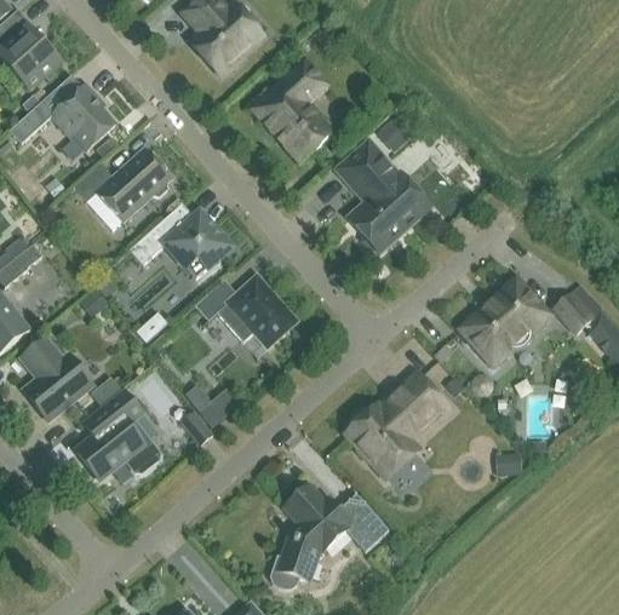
[(0,16),(10,9),(3,0),(0,0),(0,16)]
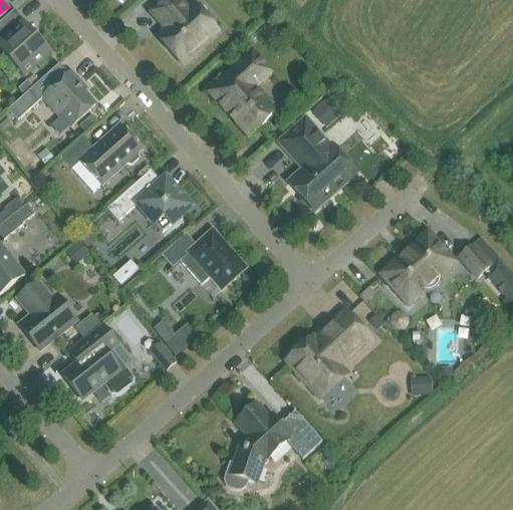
[(162,0),(152,10),(167,26),(157,35),(180,60),(183,57),(186,60),(200,47),(197,44),(216,28),(193,2),(187,8),(180,0),(162,0)]
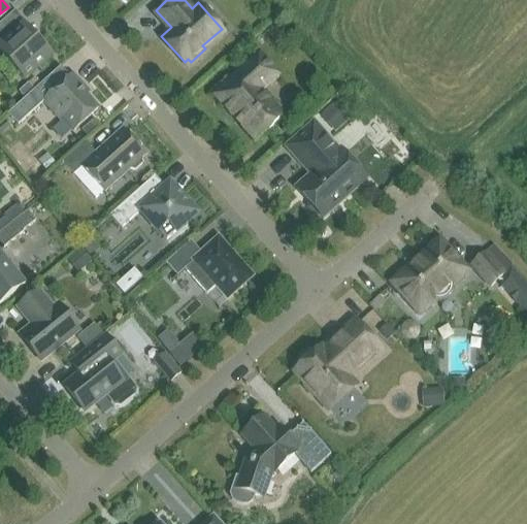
[(42,60),(50,54),(23,24),(26,21),(14,7),(0,20),(0,41),(1,42),(0,42),(0,50),(24,76),(37,65),(40,69),(46,64),(42,60)]
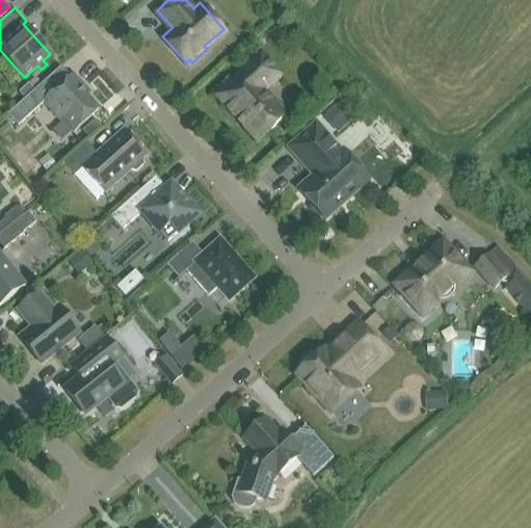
[(261,51),(232,76),(241,87),(222,104),(256,140),(284,115),(261,89),(280,73),(261,51)]
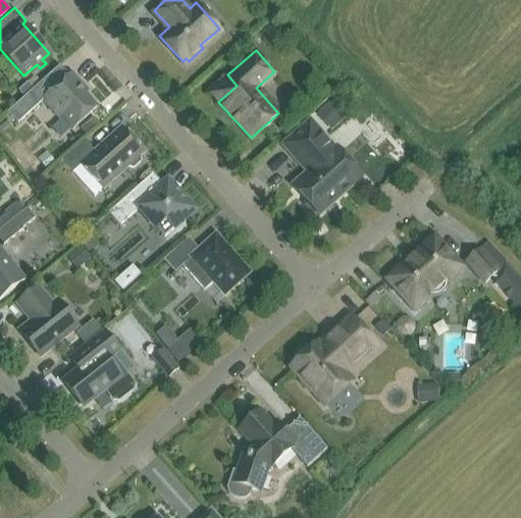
[(77,84),(81,82),(71,71),(42,97),(59,116),(61,113),(72,125),(96,105),(77,84)]
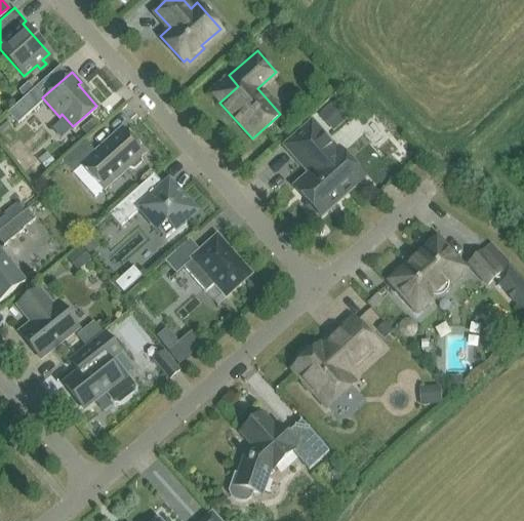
[(17,88),(24,94),(33,86),(27,80),(17,88)]
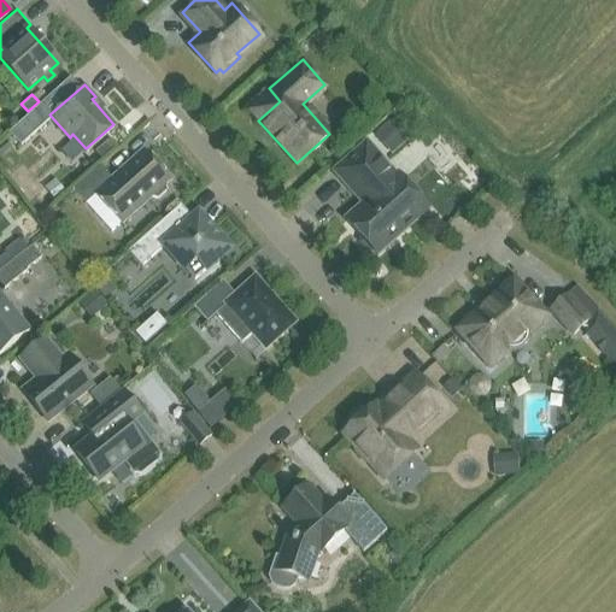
[(10,130),(21,142),(45,119),(34,107),(10,130)]
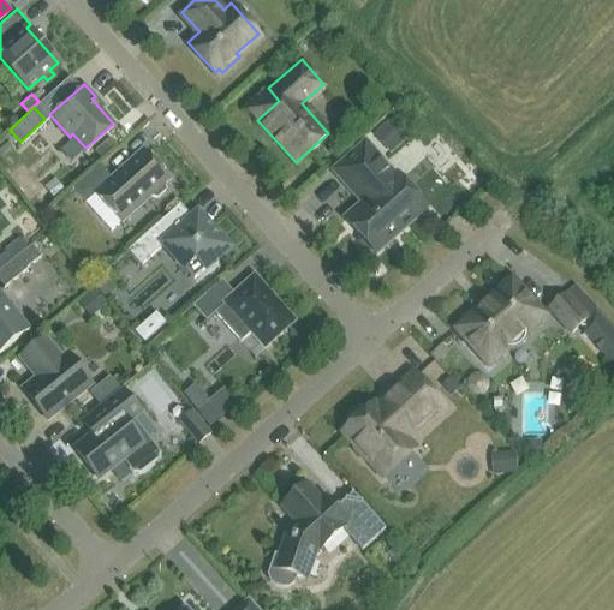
[(425,205),(411,187),(395,171),(393,173),(364,141),(333,168),(362,201),(344,216),(359,233),(357,239),(367,249),(371,247),(374,250),(425,205)]
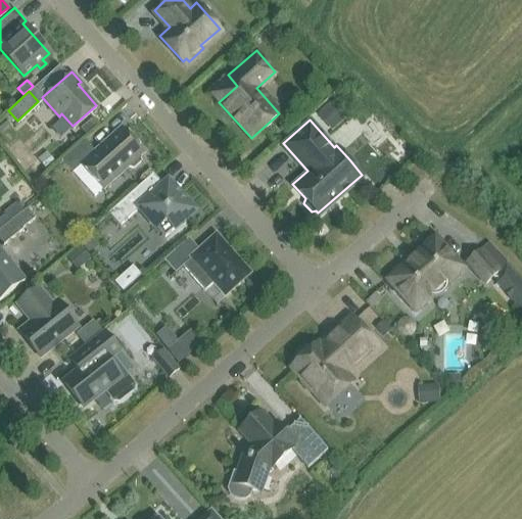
[(371,141),(402,174),(424,152),(391,120),(371,141)]
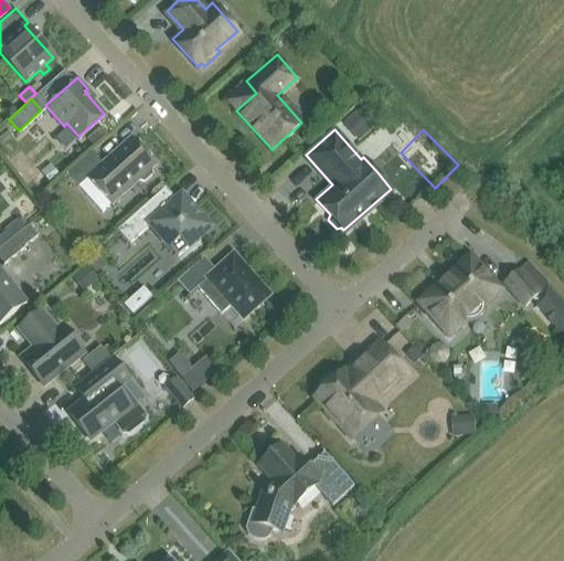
[(89,148),(65,170),(77,183),(87,176),(112,201),(138,178),(144,179),(151,172),(150,166),(153,163),(130,136),(102,161),(89,148)]
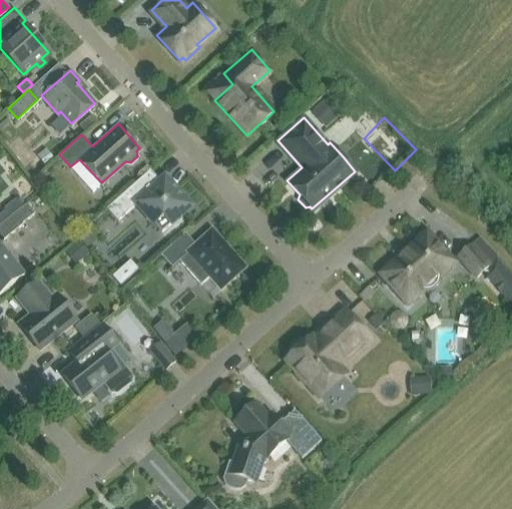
[(41,158),(49,167),(60,158),(52,149),(41,158)]
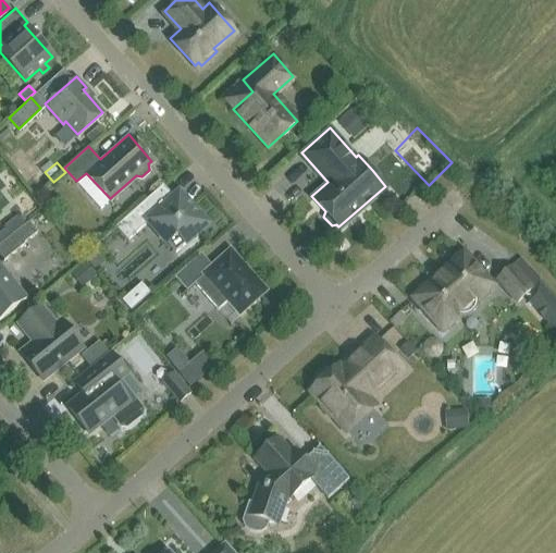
[(162,183),(115,225),(127,238),(128,238),(127,237),(147,220),(175,250),(207,222),(185,198),(181,204),(162,183)]
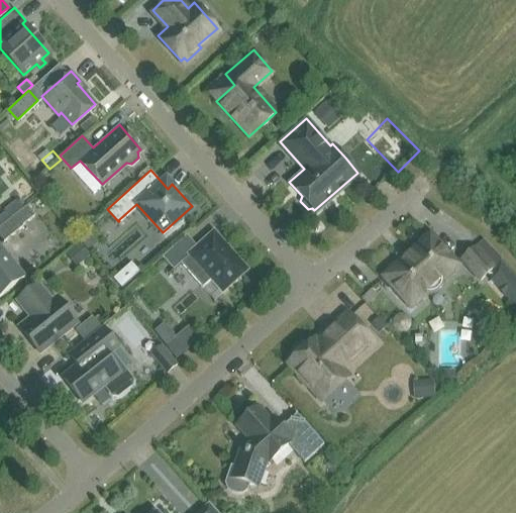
[(15,197),(2,207),(9,216),(22,205),(15,197)]
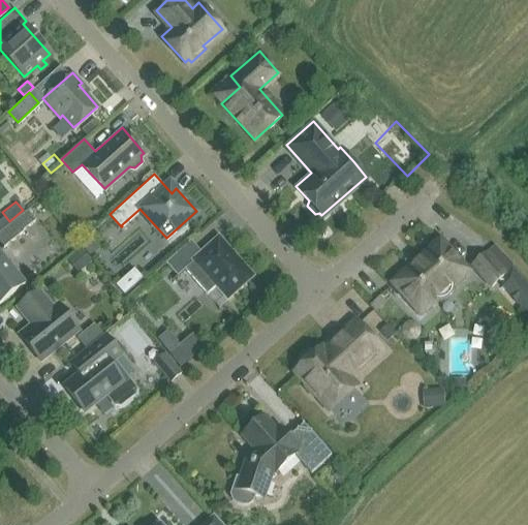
[(9,221),(0,227),(0,241),(3,245),(23,229),(22,228),(34,218),(26,208),(23,210),(9,221)]
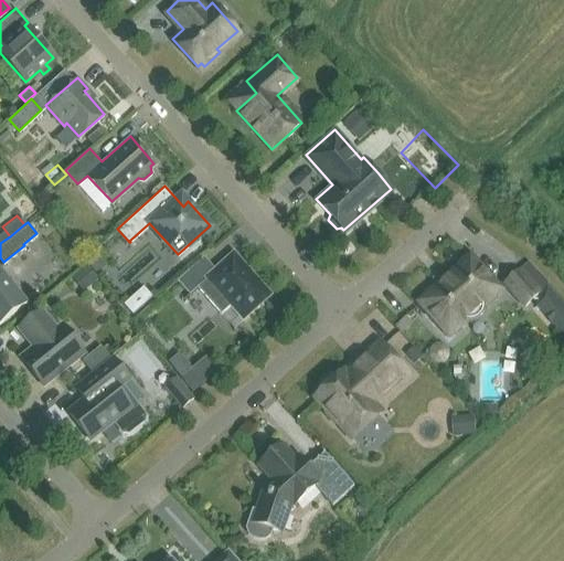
[(44,242),(14,265),(36,293),(72,266),(55,244),(50,249),(44,242)]
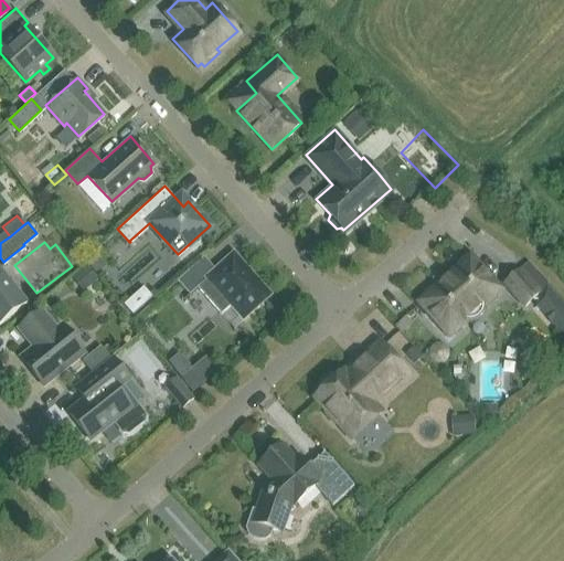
[(203,254),(177,278),(189,292),(197,285),(220,313),(230,303),(242,317),(269,292),(233,251),(214,267),(203,254)]
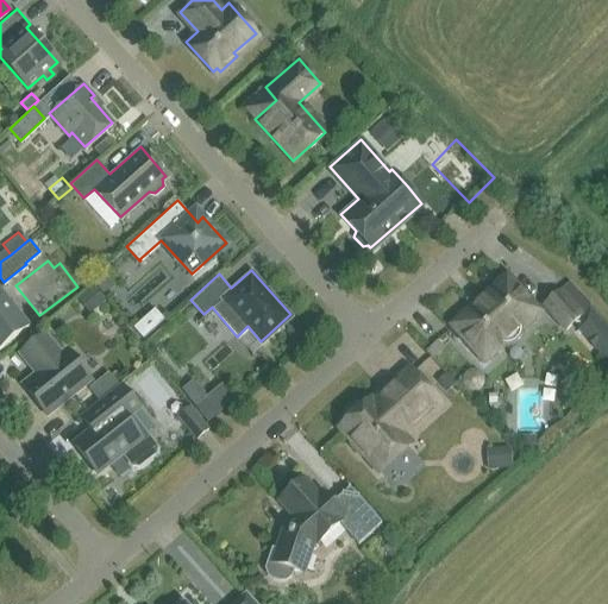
[(518,325),(536,309),(506,275),(452,322),(483,357),(501,340),(506,341),(509,340),(514,338),(516,334),(518,329),(518,325)]
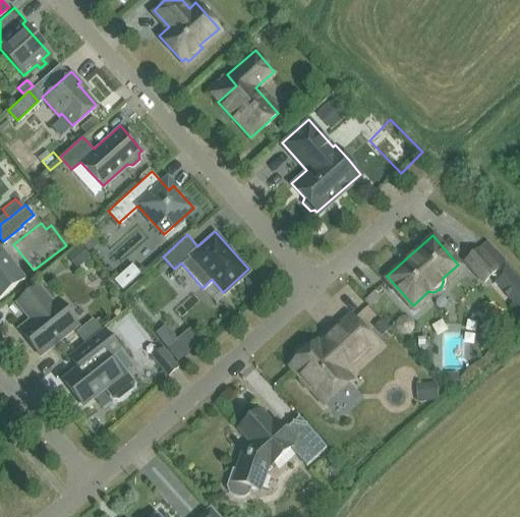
[(487,238),(476,247),(464,259),(483,280),(506,260),(487,238)]
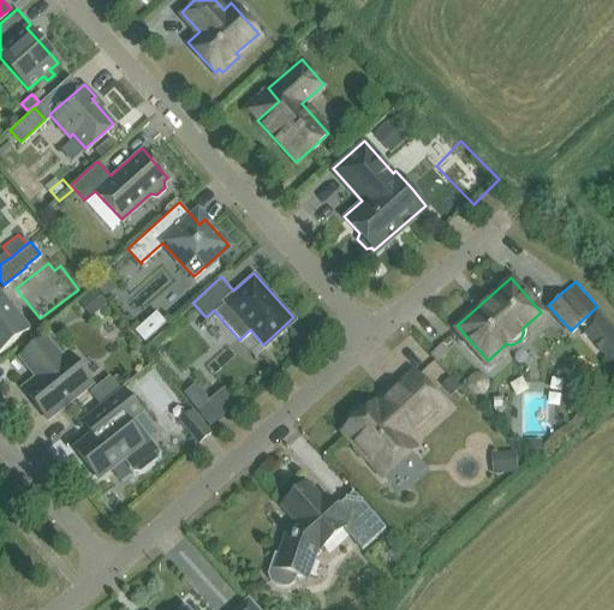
[(100,318),(114,305),(101,289),(85,303),(100,318)]
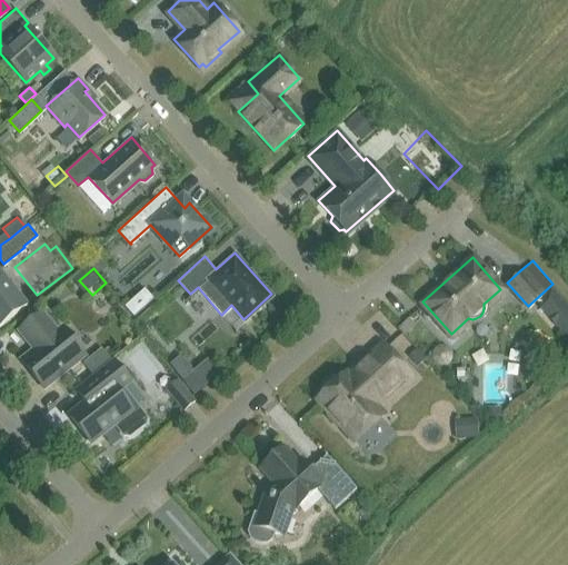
[(0,323),(26,303),(0,269),(0,323)]
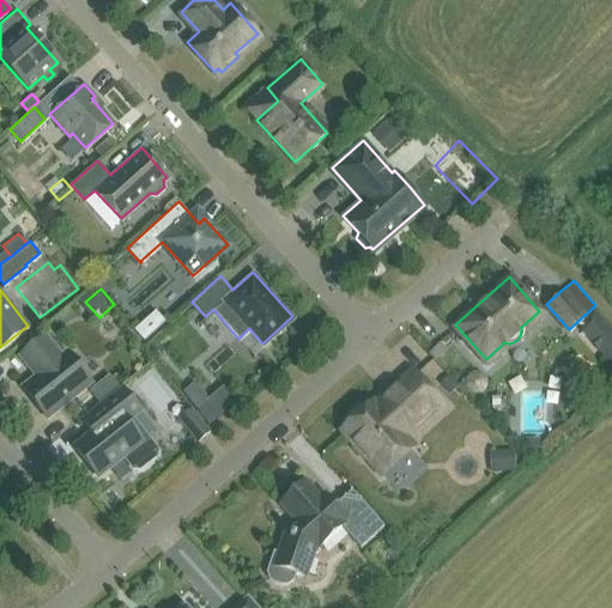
[(44,334),(20,353),(30,366),(32,364),(38,372),(22,385),(47,415),(91,381),(66,350),(61,354),(44,334)]
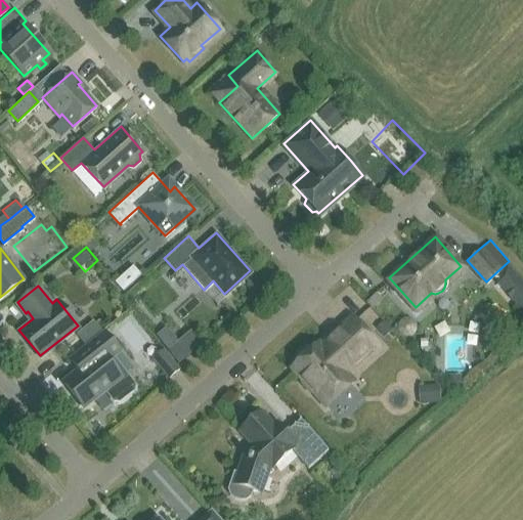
[(298,359),(292,365),(302,378),(302,381),(310,389),(313,390),(325,403),(352,381),(344,372),(376,343),(352,316),(320,345),(317,342),(311,348),(309,346),(305,346),(297,353),(297,357),(298,359)]
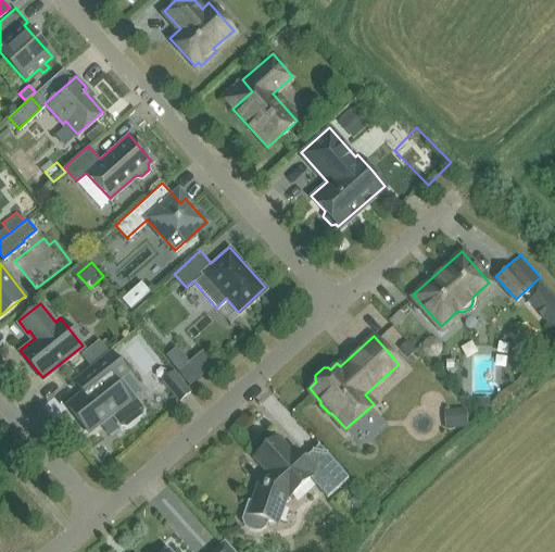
[(84,386),(83,390),(66,403),(88,430),(112,412),(121,423),(125,423),(141,411),(141,406),(133,394),(128,398),(115,381),(127,372),(110,349),(73,378),(74,379),(79,375),(86,384),(84,386)]
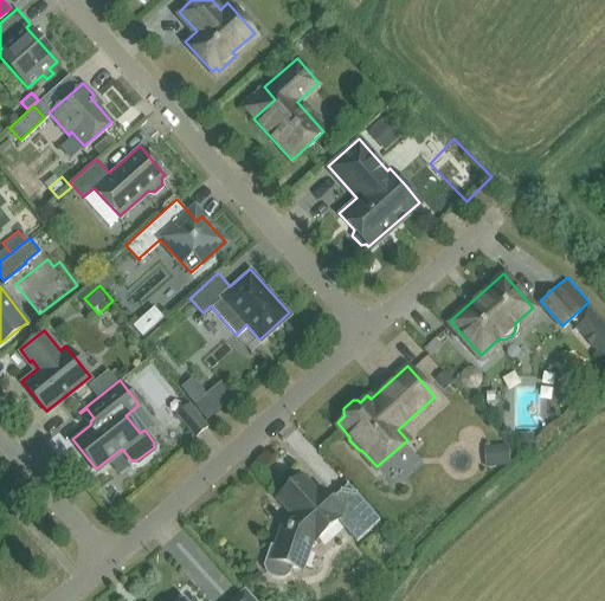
[(232,387),(204,408),(216,424),(244,402),(232,387)]
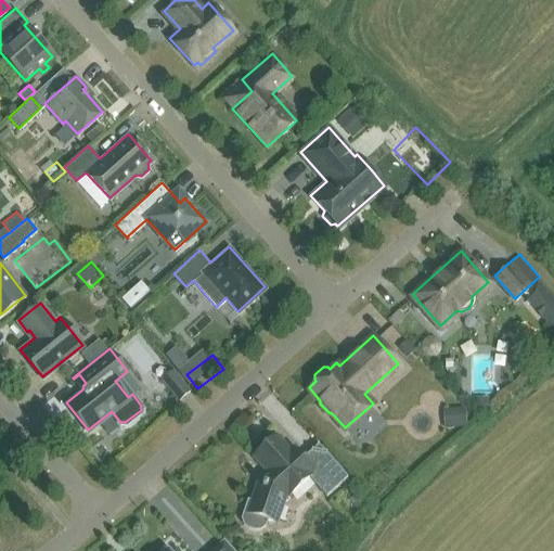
[(189,388),(178,375),(172,368),(160,376),(177,398),(189,388)]
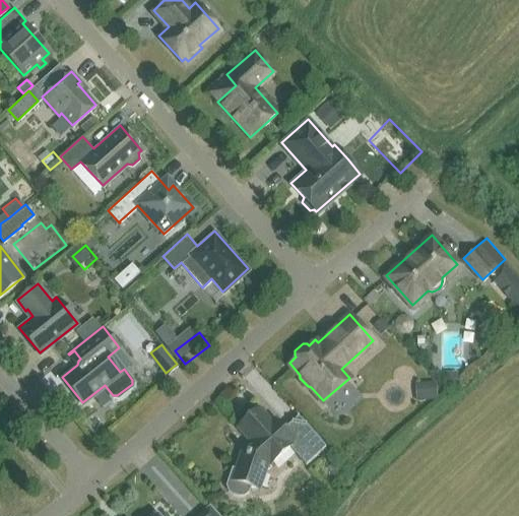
[(444,402),(443,383),(422,383),(423,402),(444,402)]
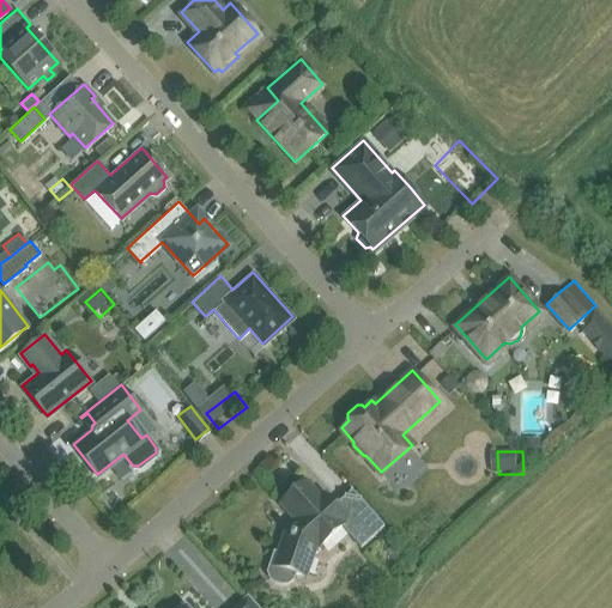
[(273,549),(266,570),(268,576),(273,581),(279,582),(286,582),(291,578),(295,571),(304,575),(306,573),(301,571),(308,553),(317,543),(317,545),(340,524),(359,546),(383,524),(351,488),(333,504),(322,493),(319,496),(304,480),(279,502),(295,518),(285,527),(277,551),(273,549)]
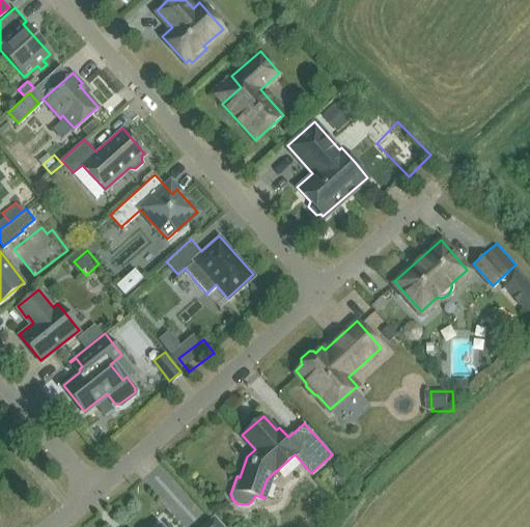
[(222,526),(213,517),(201,526),(222,526)]
